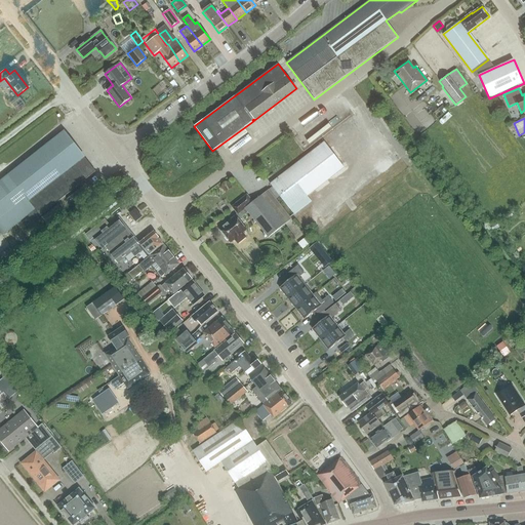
[(0,180),(0,236),(2,235),(28,214),(33,221),(95,171),(64,131),(0,180)]
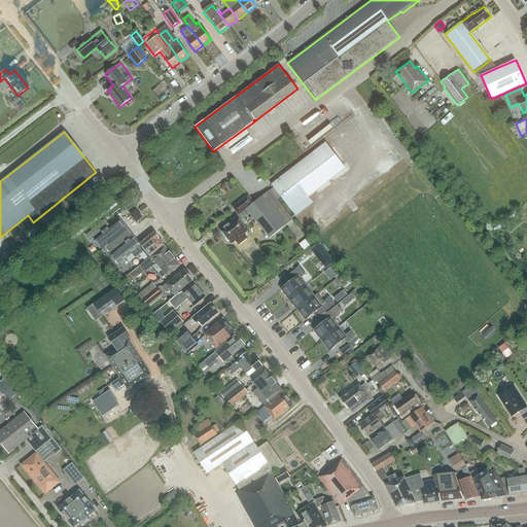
[(327,143),(271,183),(295,217),(314,203),(310,197),(347,170),(327,143)]
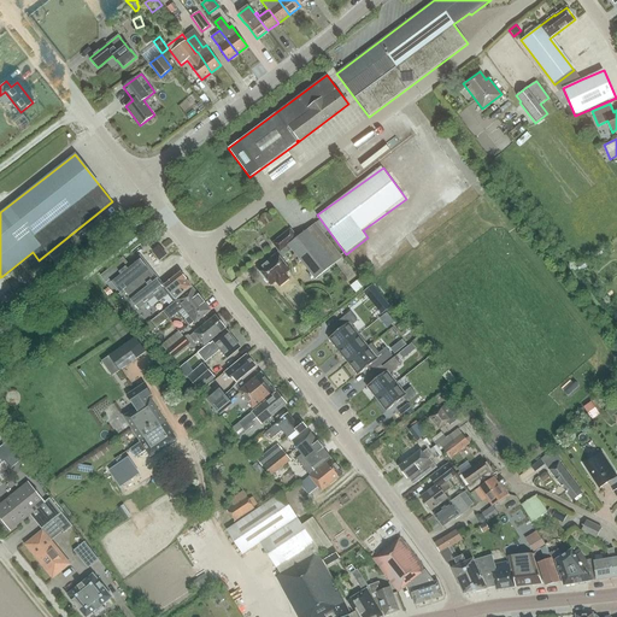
[(342,258),(315,223),(297,238),(291,229),(272,244),(280,252),(270,258),(271,260),(259,270),(271,285),(276,281),(280,286),(288,278),(285,274),(289,270),(280,258),(292,250),(315,278),(342,258)]
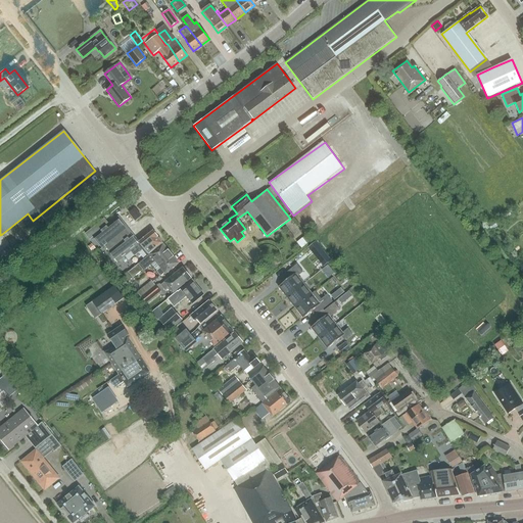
[(136,221),(141,217),(135,208),(130,212),(136,221)]
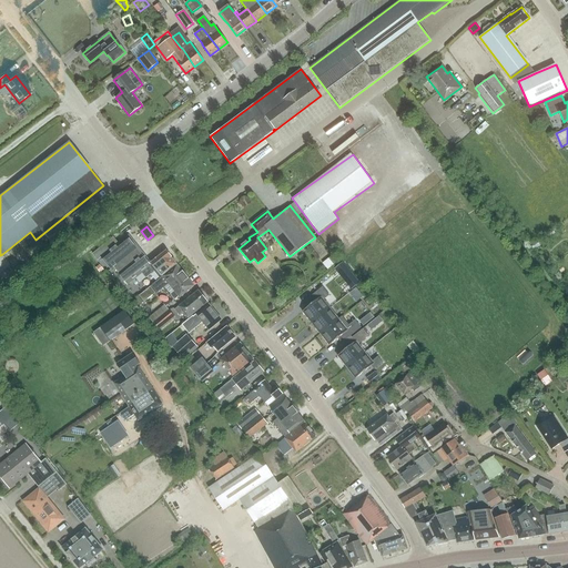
[(166,251),(150,264),(127,236),(118,243),(113,237),(92,253),(98,260),(101,257),(110,269),(113,266),(118,273),(119,273),(128,285),(142,273),(145,279),(156,270),(161,276),(176,264),(171,257),(166,251)]
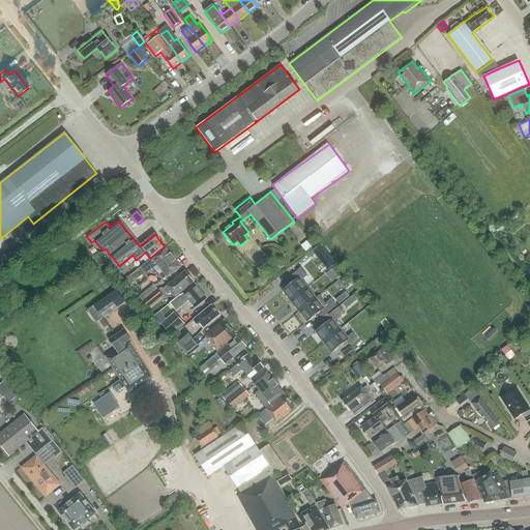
[(313,245),(308,239),(300,245),(305,252),(313,245)]
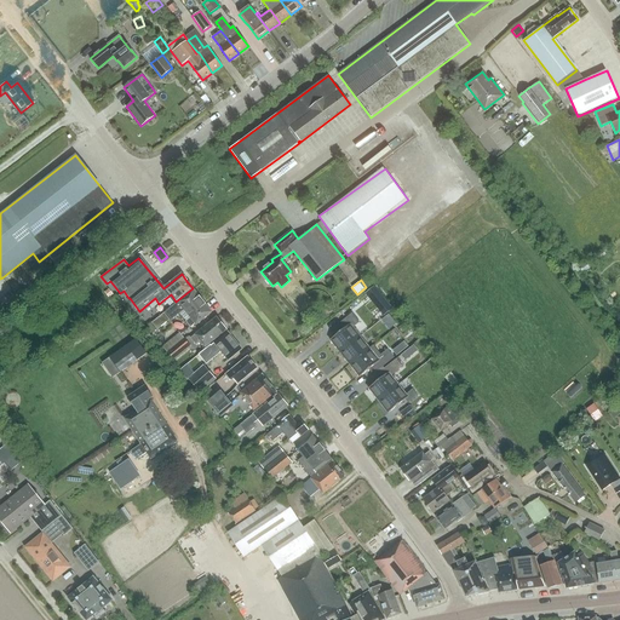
[(378,308),(386,302),(374,287),(366,293),(378,308)]
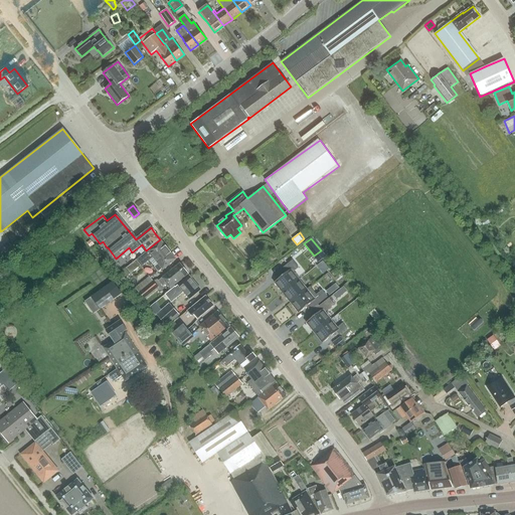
[(163,270),(176,260),(160,240),(146,252),(151,259),(153,258),(163,270)]
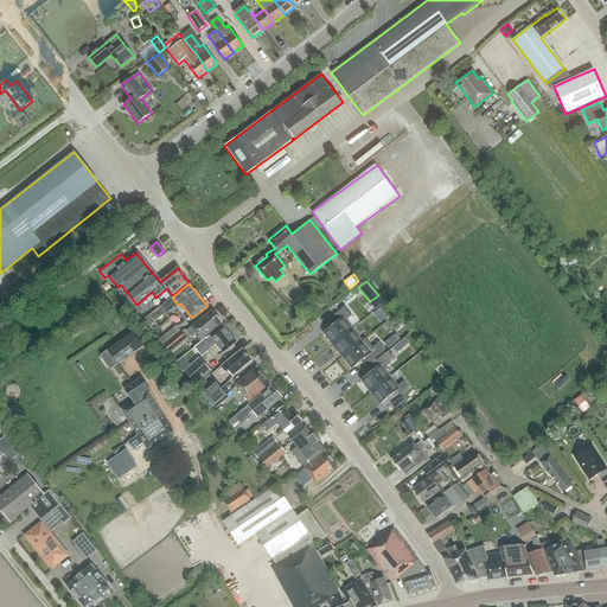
[(323,333),(332,345),(352,330),(345,320),(351,315),(345,307),(336,314),(340,320),(323,333)]
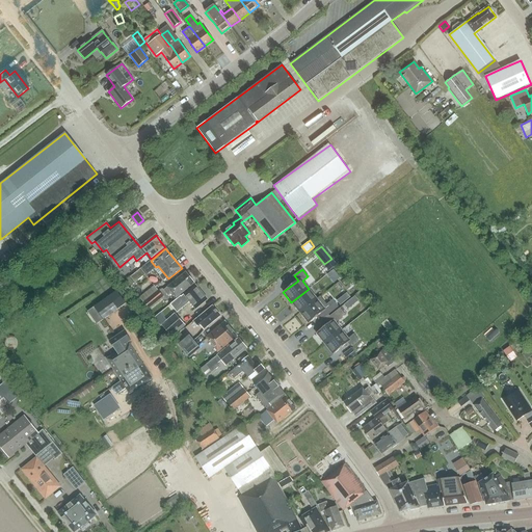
[(337,274),(334,270),(327,275),(330,280),(337,274)]
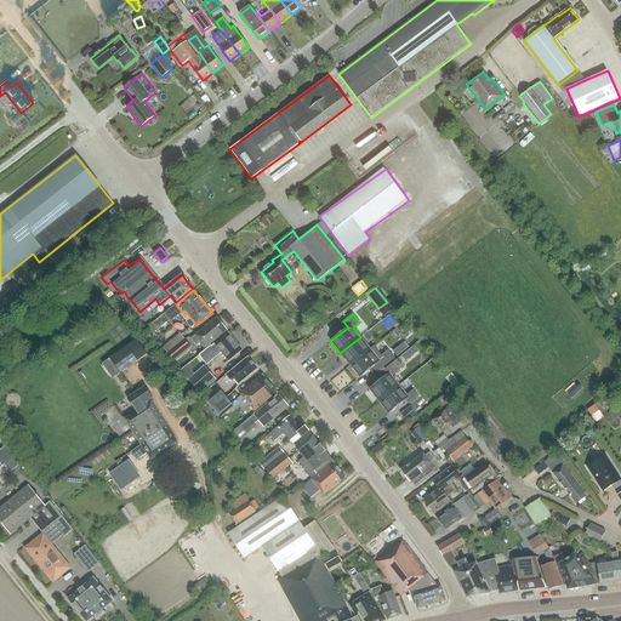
[(205,347),(227,331),(216,318),(192,339),(197,345),(200,341),(205,347)]
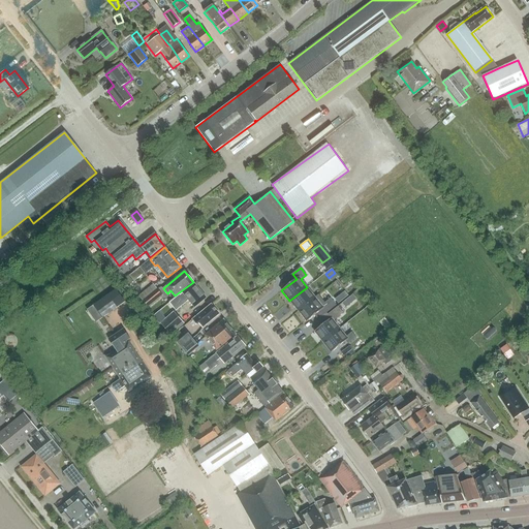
[(133,282),(128,276),(123,280),(128,286),(133,282)]
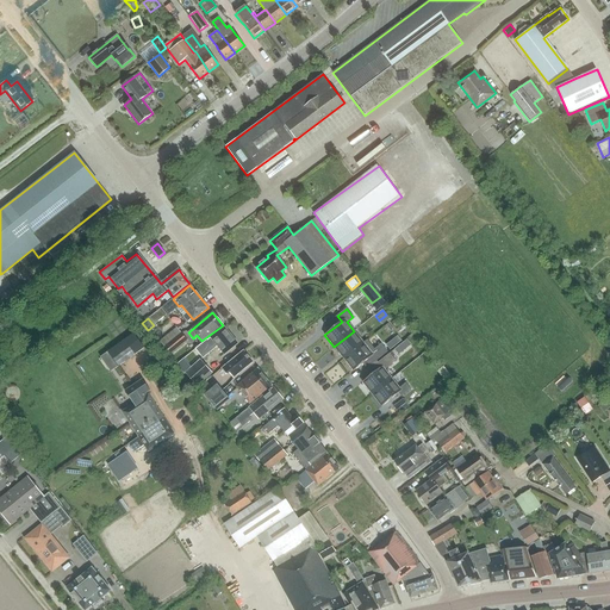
[(166,347),(182,334),(176,327),(160,340),(166,347)]
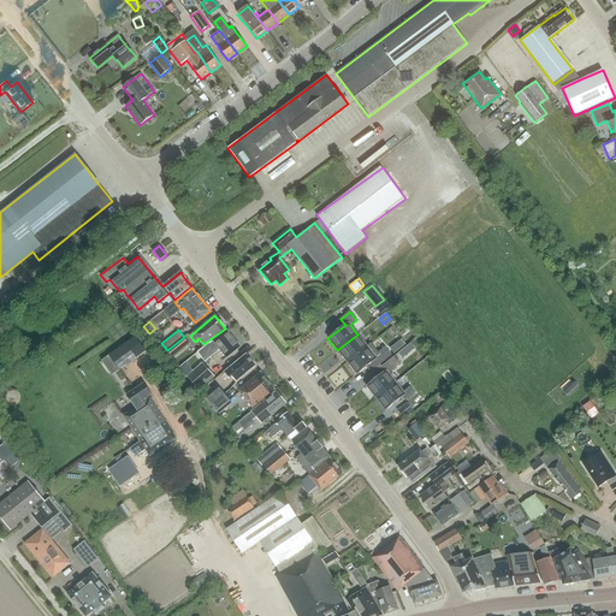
[(226,359),(240,347),(226,330),(209,343),(197,353),(205,362),(220,350),(226,359)]
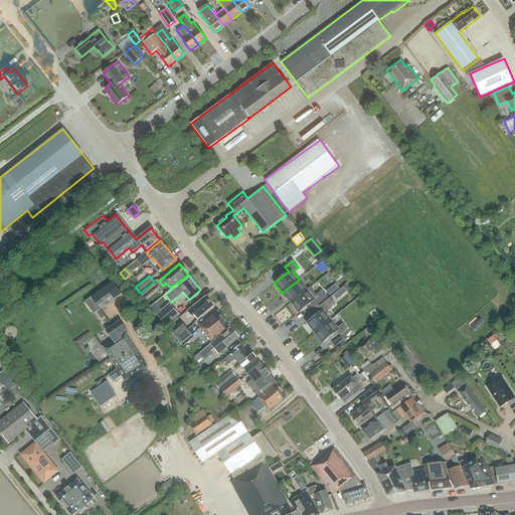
[(307,290),(299,280),(282,293),(290,303),(307,290)]
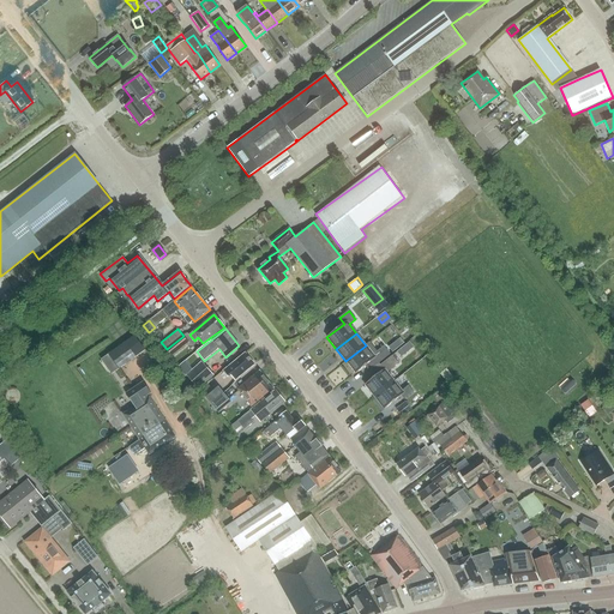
[(119,368),(144,350),(134,336),(109,354),(119,368)]
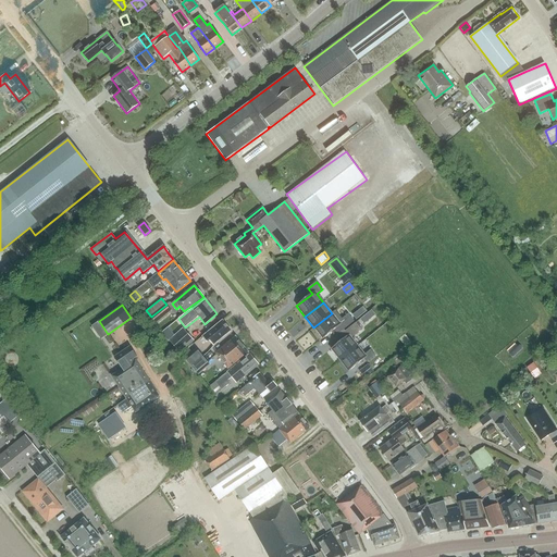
[(157,323),(172,311),(166,305),(151,317),(157,323)]
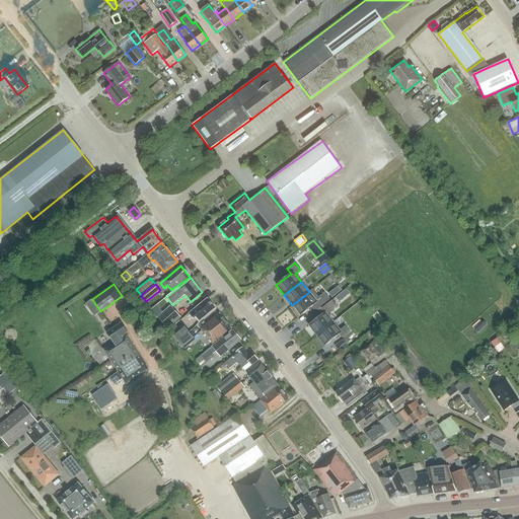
[(301,316),(309,309),(317,303),(320,307),(329,299),(324,293),(318,297),(312,289),(309,292),(292,305),(301,316)]
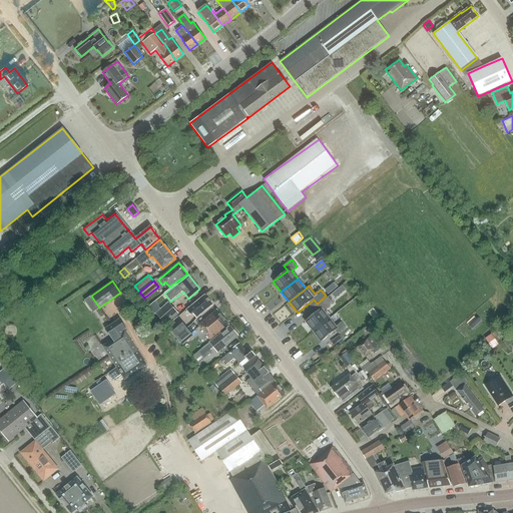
[(198,317),(212,305),(204,296),(187,310),(191,316),(195,313),(198,317)]
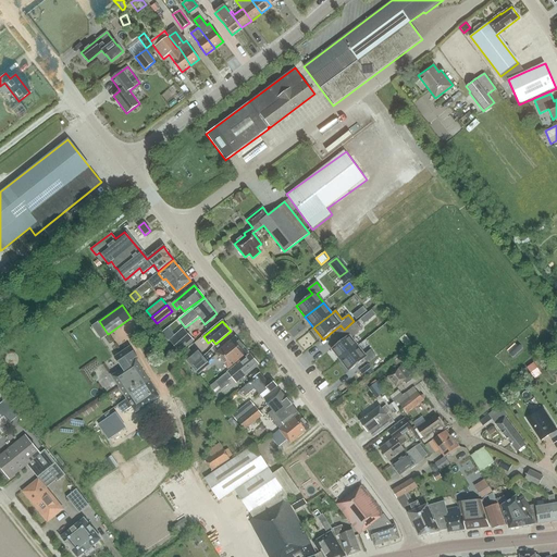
[(180,353),(194,341),(183,329),(169,341),(180,353)]
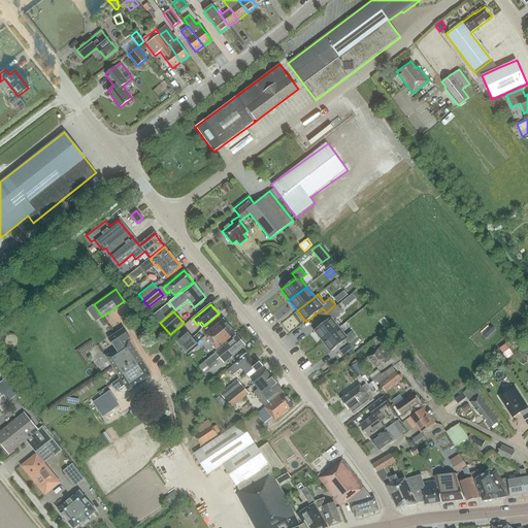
[(314,331),(322,341),(339,328),(331,318),(314,331)]
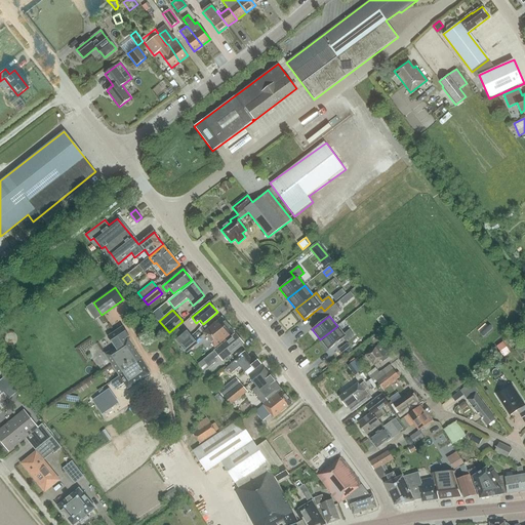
[(215,348),(234,332),(221,317),(203,332),(215,348)]
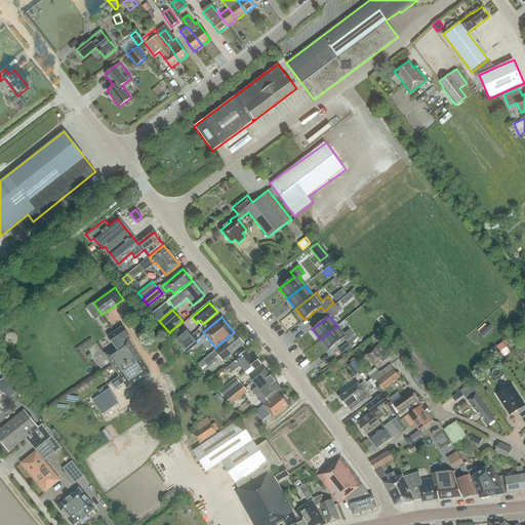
[(344,334),(337,326),(320,339),(328,350),(344,338),(345,341),(353,334),(349,330),(344,334)]
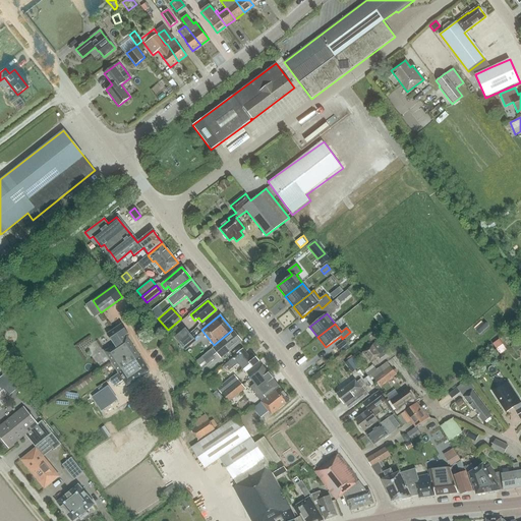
[(485,324),(476,332),(479,336),(488,327),(485,324)]
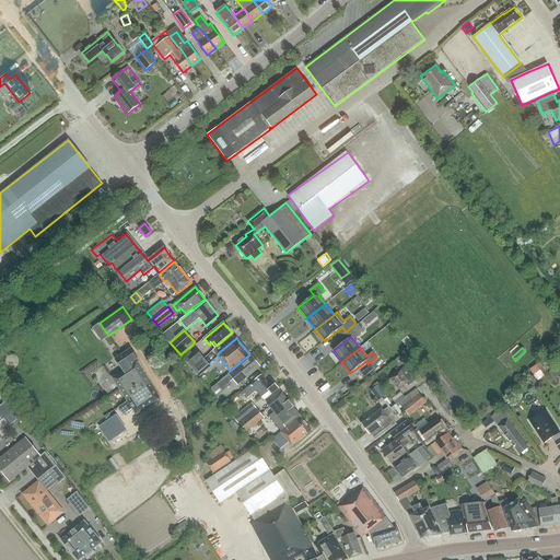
[(185,360),(193,369),(203,359),(197,350),(185,360)]
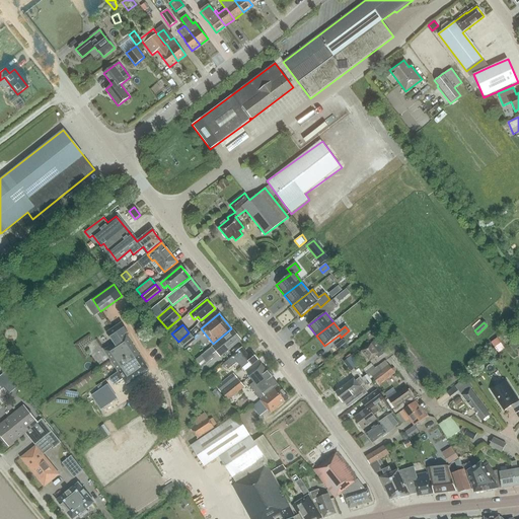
[(241,341),(233,329),(212,347),(220,357),(241,341)]
